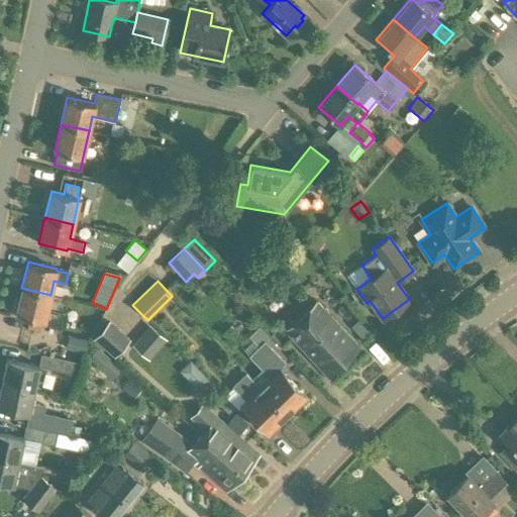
[(44,321),(50,295),(21,288),(15,315),(28,317),(26,329),(39,332),(41,321),(44,321)]
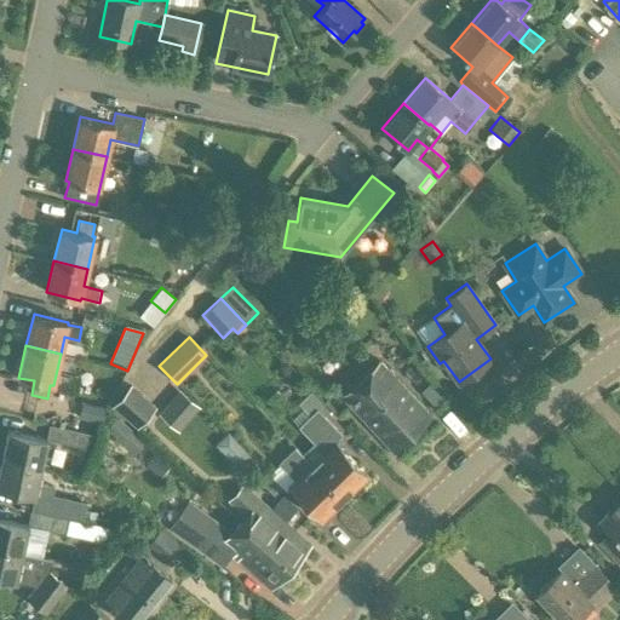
[(361,379),(411,432),(430,414),(380,361),(361,379)]
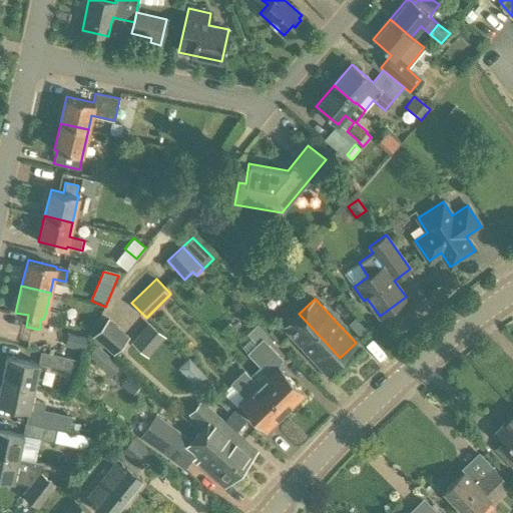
[(324,372),(340,358),(299,314),(284,328),(324,372)]
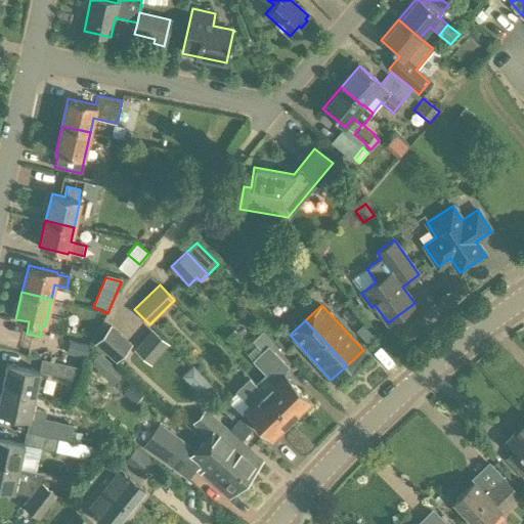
[(115,361),(131,343),(111,324),(94,343),(115,361)]
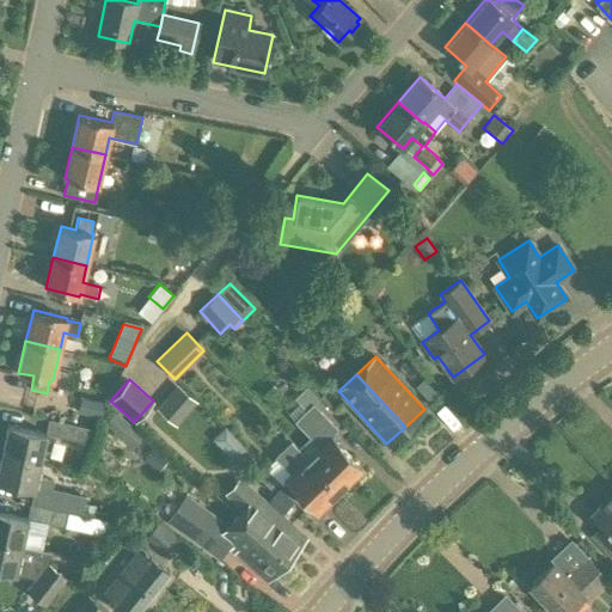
[(308,459),(340,490),(362,467),(335,439),(332,433),(337,428),(319,410),(325,404),(306,386),(294,398),(306,410),(294,421),(320,447),(308,459)]
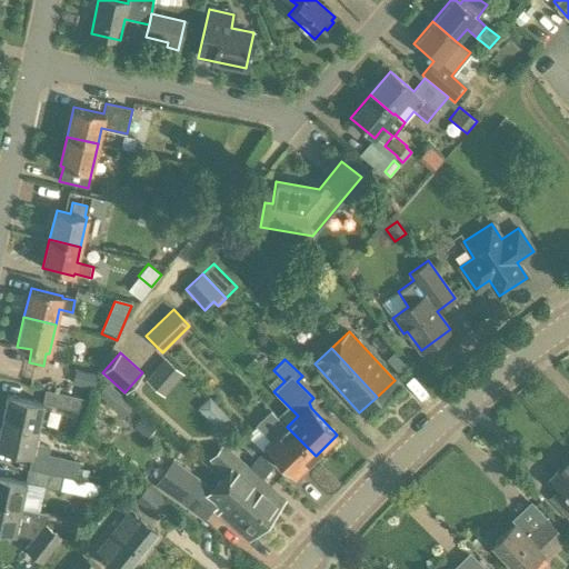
[(165,360),(146,382),(165,400),(183,378),(165,360)]
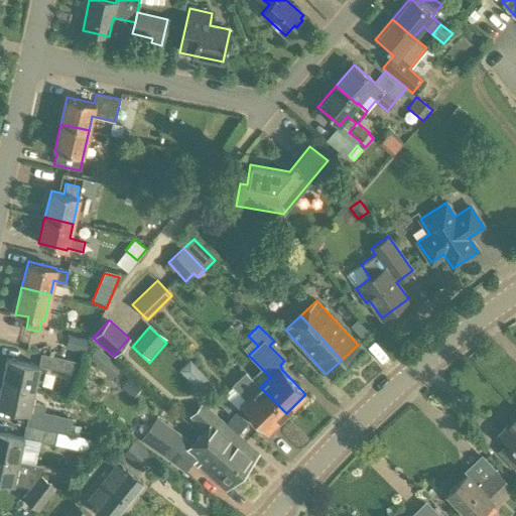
[(69,335),(66,349),(85,353),(88,340),(69,335)]
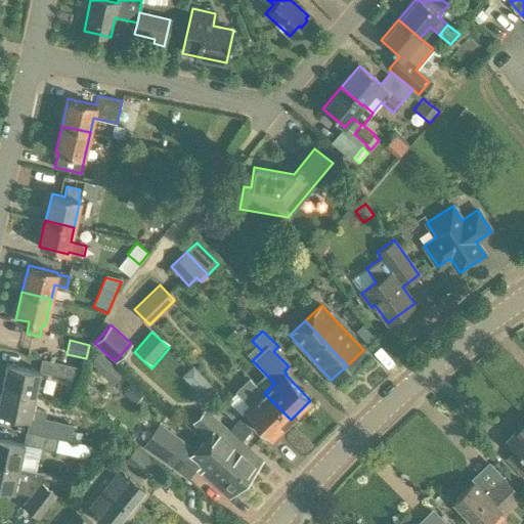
[(112,384),(122,373),(98,352),(89,363),(112,384)]
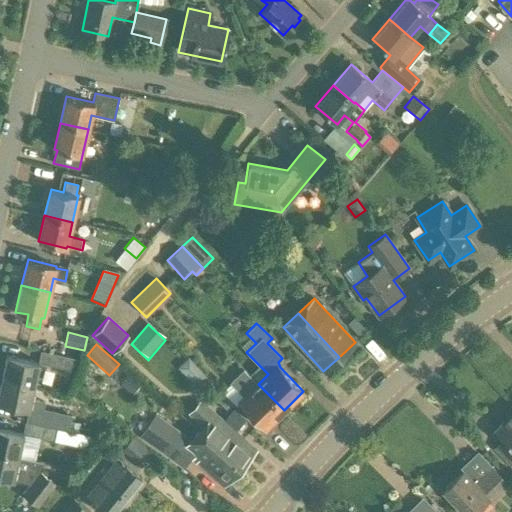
[(0,378),(35,386),(40,362),(6,354),(0,378)]
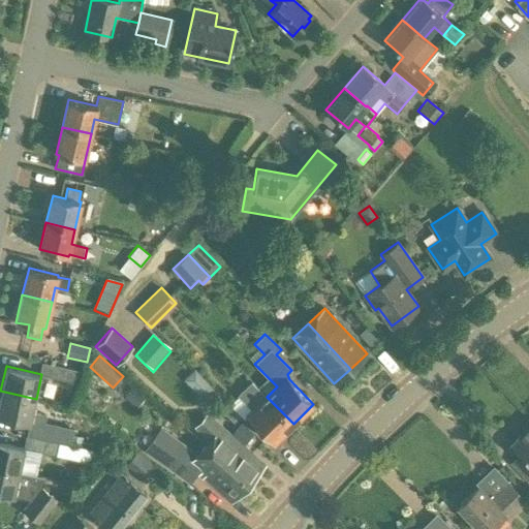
[(63,368),(61,380),(79,384),(84,372),(63,368)]
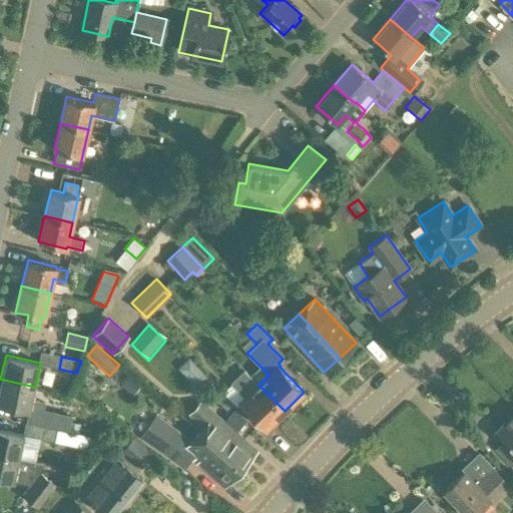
[(205,377),(188,360),(178,372),(194,388),(205,377)]
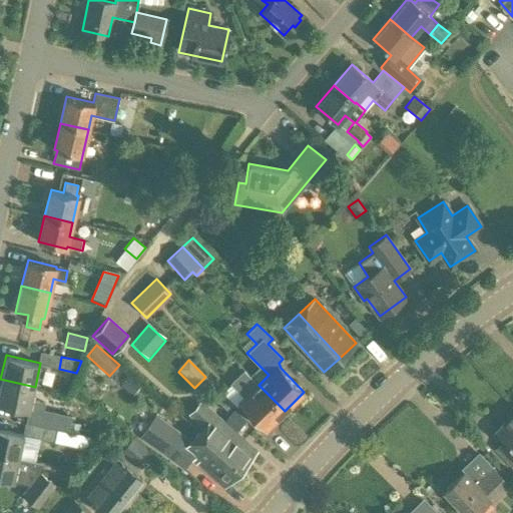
[(285,411),(259,385),(243,370),(229,384),(244,398),(239,404),(265,430),(285,411)]
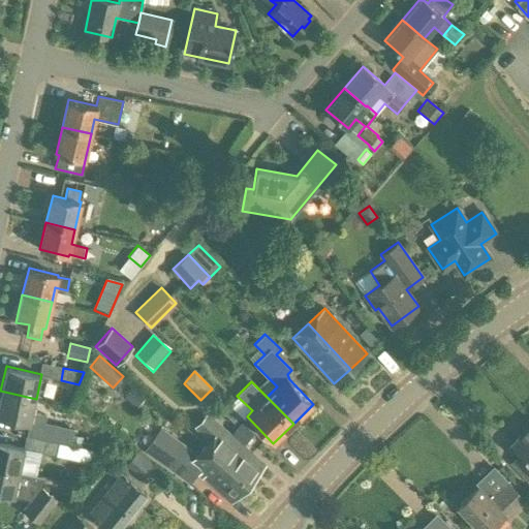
[(146,401),(133,389),(124,400),(136,411),(146,401)]
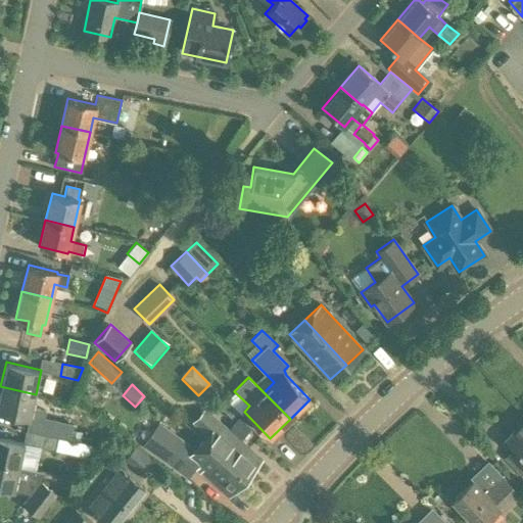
[(0,386),(0,388),(0,412),(29,418),(27,430),(58,436),(69,439),(73,423),(44,417),(45,409),(33,407),(36,394),(0,386)]
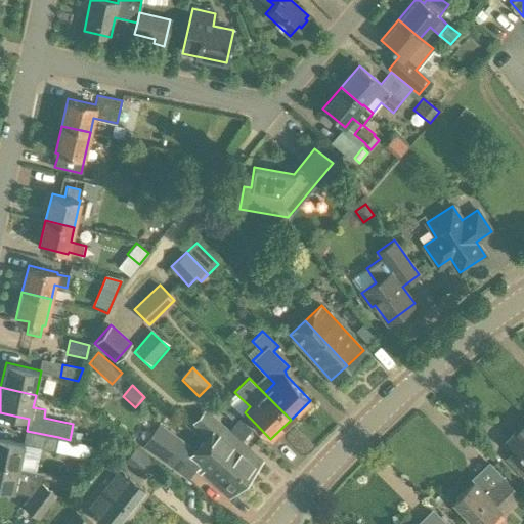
[(238,418),(228,430),(241,441),(252,429),(238,418)]
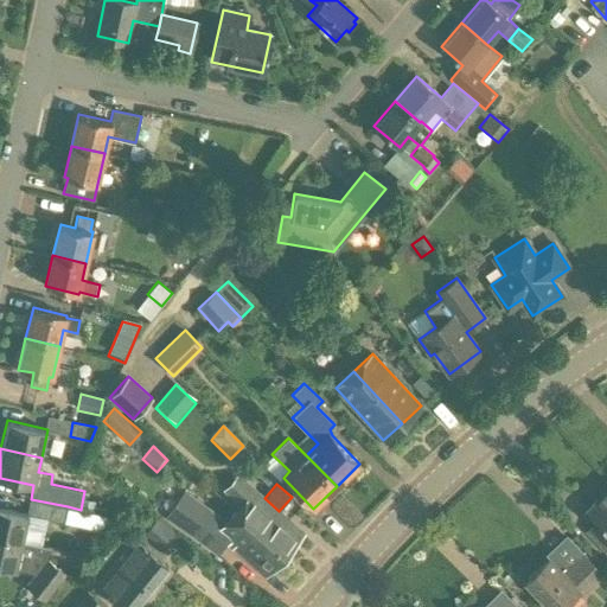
[(606,554),(606,487),(586,510),(595,519),(583,531),(606,555),(606,554)]
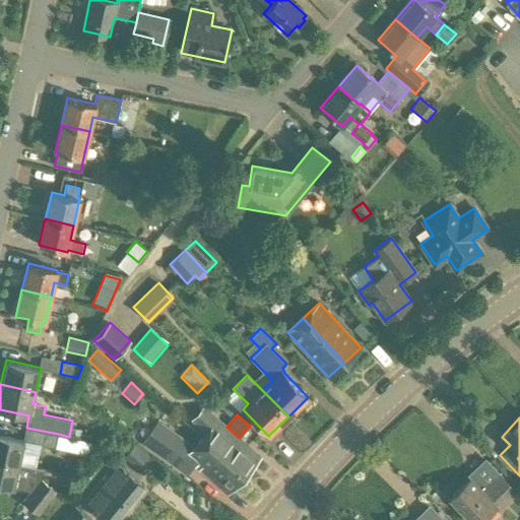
[(225,462),(242,476),(260,456),(217,418),(201,437),(228,460),(225,462)]
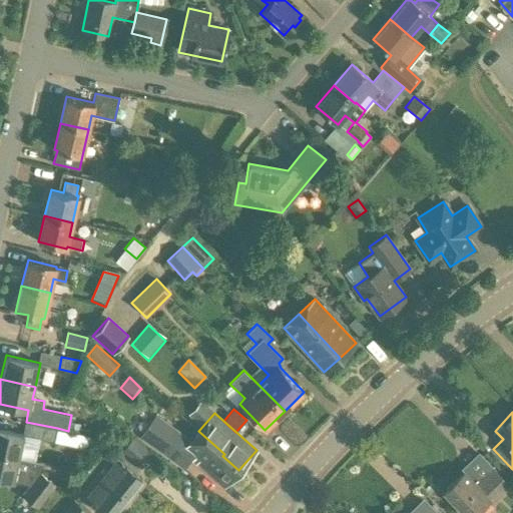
[(224,454),(198,431),(190,439),(156,414),(139,438),(183,470),(192,458),(224,486),(238,470),(222,456),(224,454)]
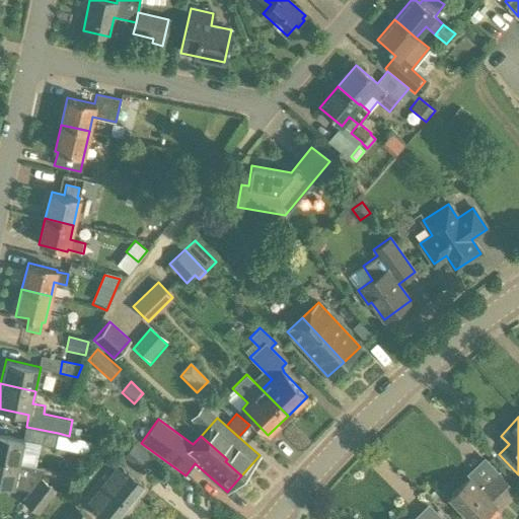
[(0,458),(19,462),(24,441),(31,442),(55,447),(58,433),(26,427),(23,438),(0,433),(0,458)]
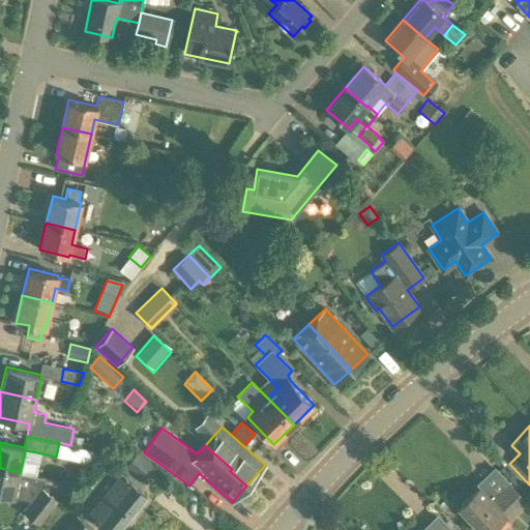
[(72,437),(70,445),(81,447),(83,439),(72,437)]
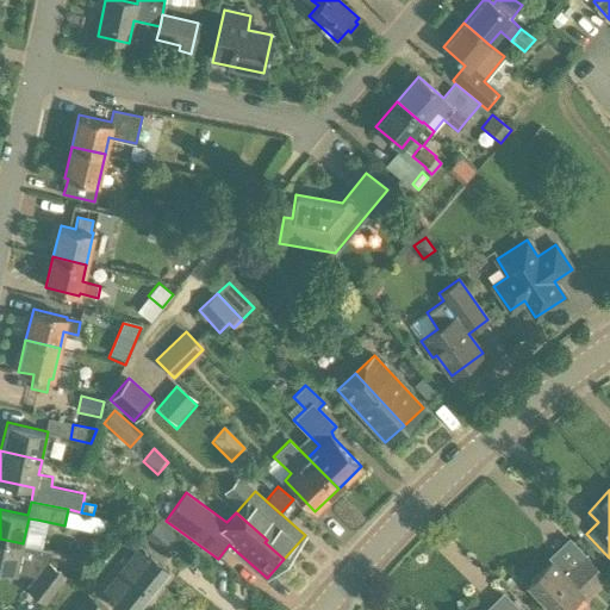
[(163,553),(178,535),(157,520),(144,537),(163,553)]
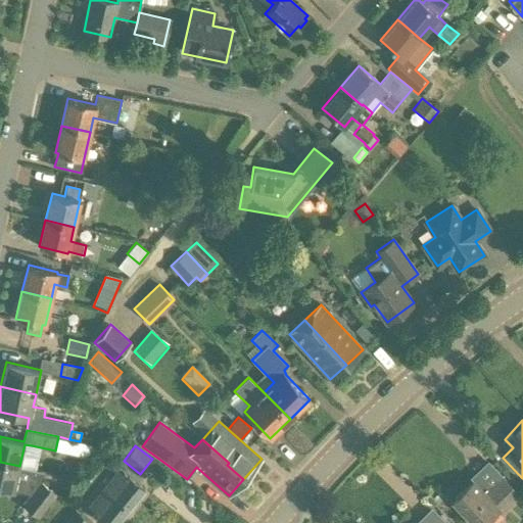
[(19,468),(19,466),(0,462),(0,487),(31,494),(21,505),(39,518),(57,494),(41,481),(42,473),(19,468)]
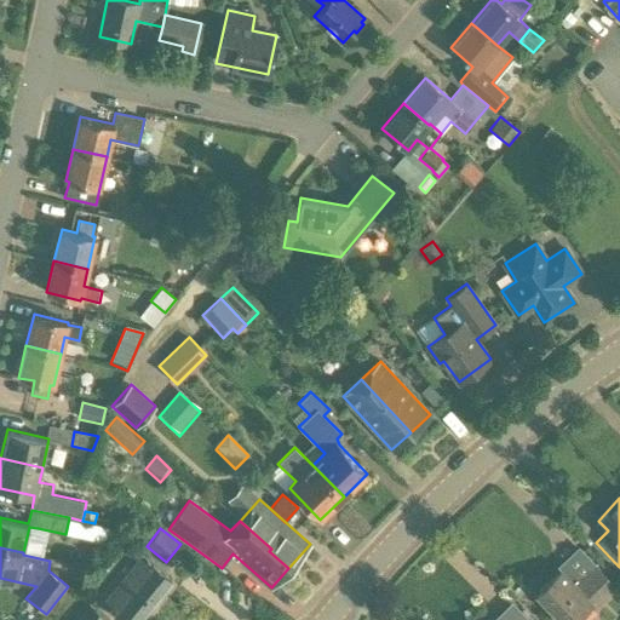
[(149,567),(138,558),(107,598),(118,607),(114,612),(125,619),(138,619),(171,580),(153,564),(149,567)]
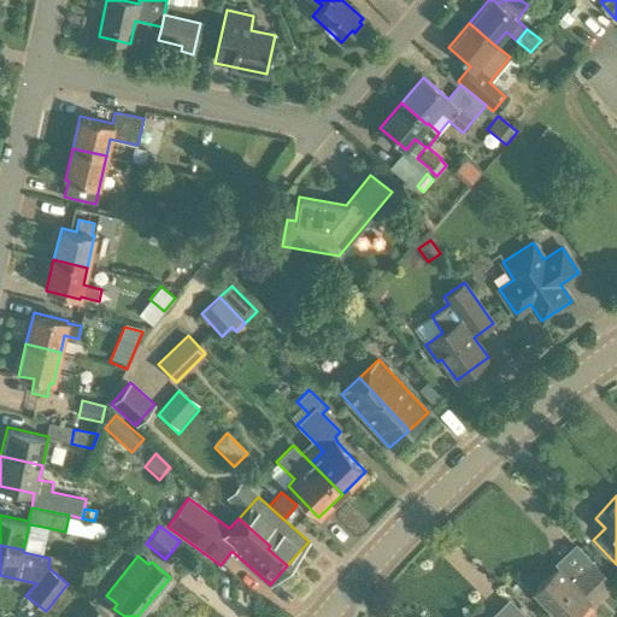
[(615,583),(593,560),(573,581),(558,566),(533,591),(558,616),(569,616),(587,601),(592,606),(615,583)]
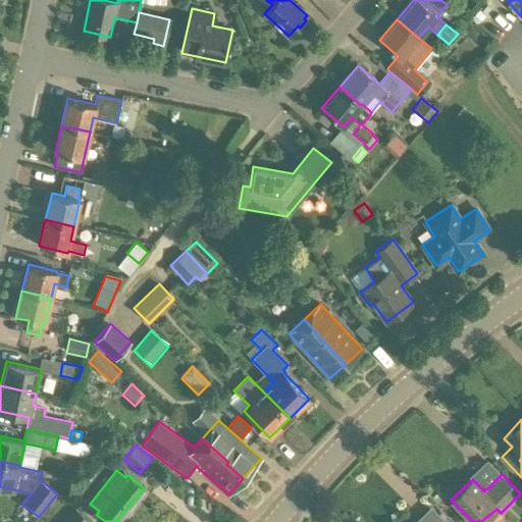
[(90,521),(74,509),(63,521),(90,521)]
